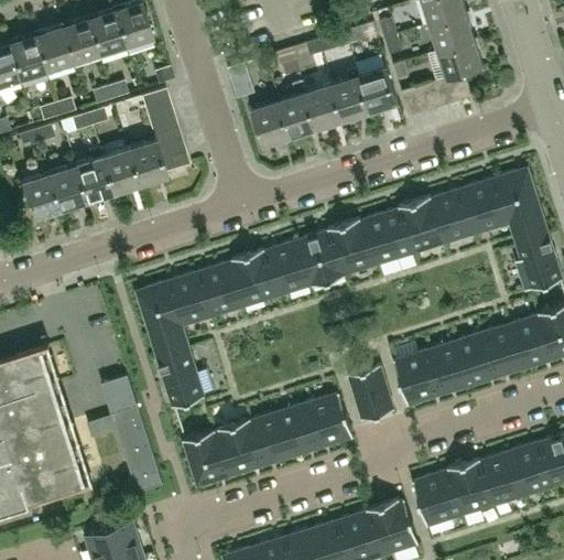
[(466,14),(462,0),(420,0),(429,27),(466,14)]
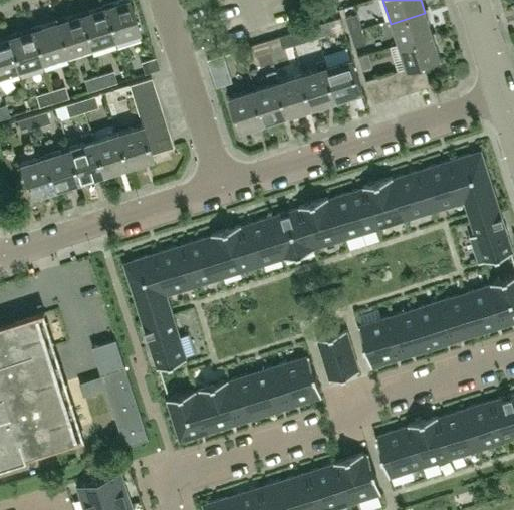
[(129,3),(103,10),(113,44),(139,36),(129,3)]
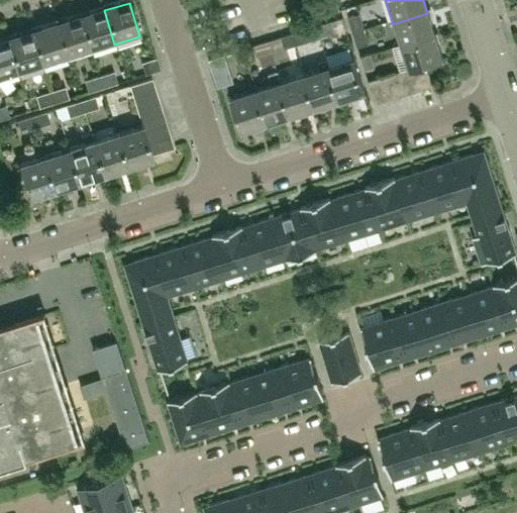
[(114,44),(104,10),(80,18),(90,52),(114,44)]
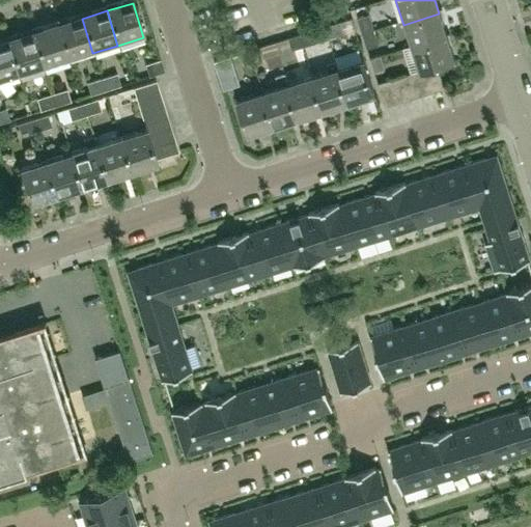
[(439,14),(403,25),(412,49),(447,38),(439,14)]
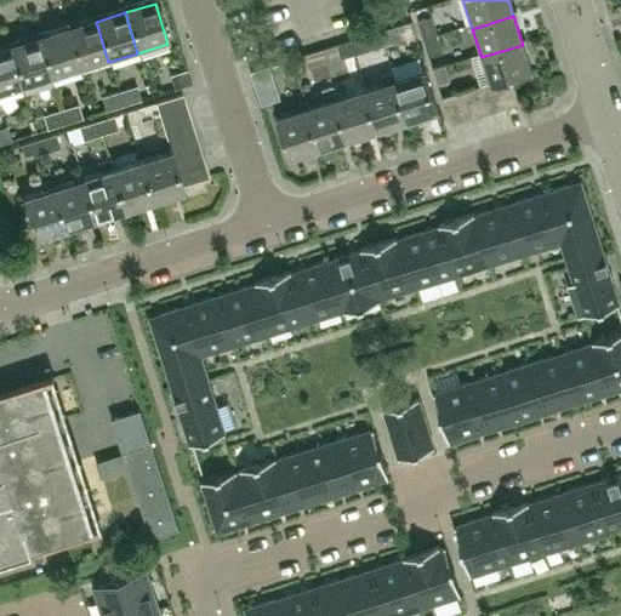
[(79,72),(108,62),(96,22),(67,30),(79,72)]
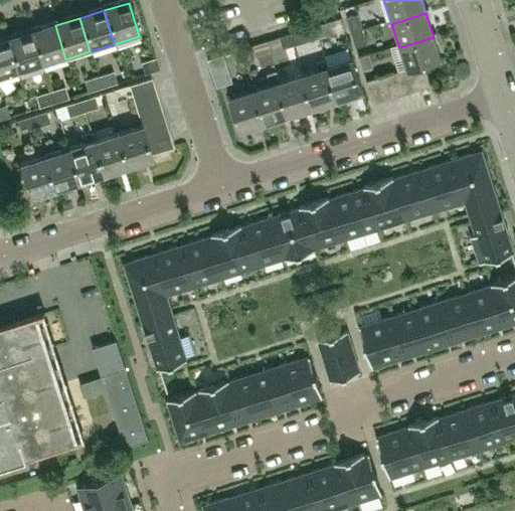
[(362,32),(358,18),(346,21),(351,36),(362,32)]
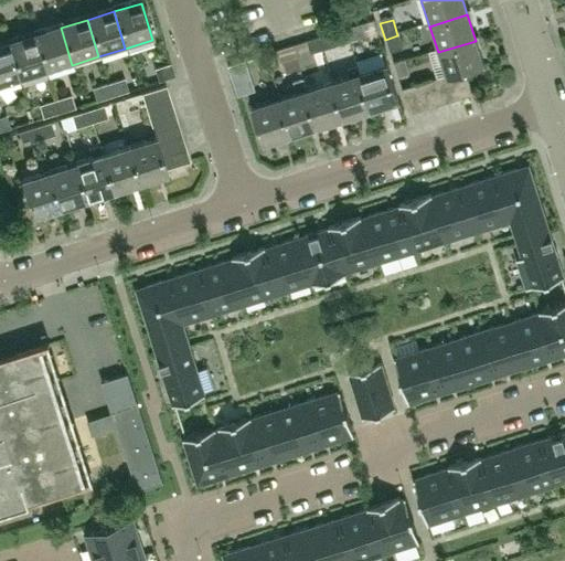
[(72,65),(61,28),(33,36),(45,73),(72,65)]
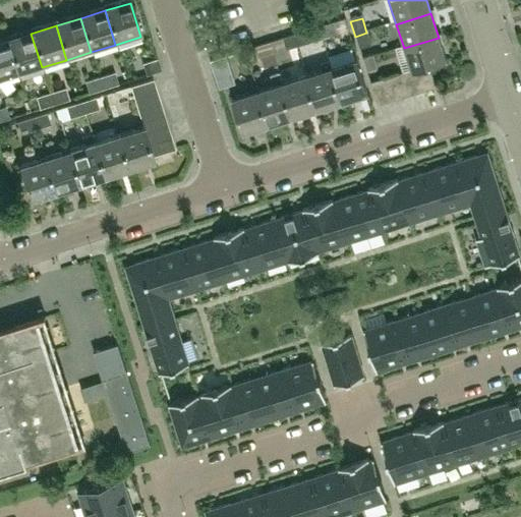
[(338,37),(334,25),(320,30),(323,42),(338,37)]
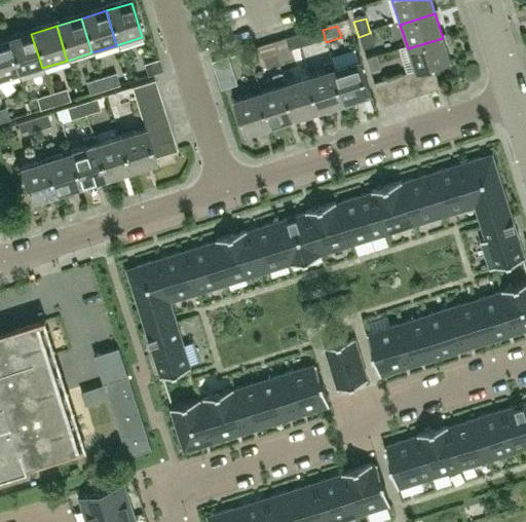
[(326,42),(323,30),(307,35),(310,46),(326,42)]
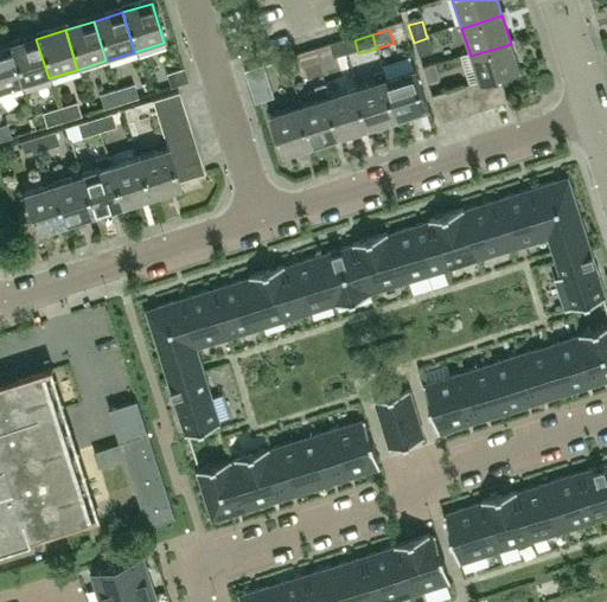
[(433,56),(427,38),(414,43),(419,59),(433,56)]
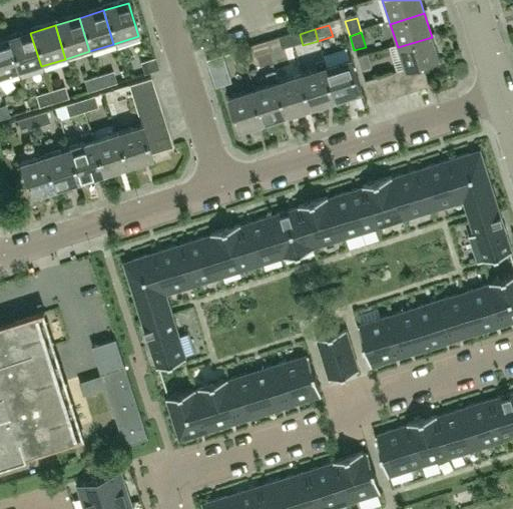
[(30,33),(6,41),(17,74),(41,66),(30,33)]
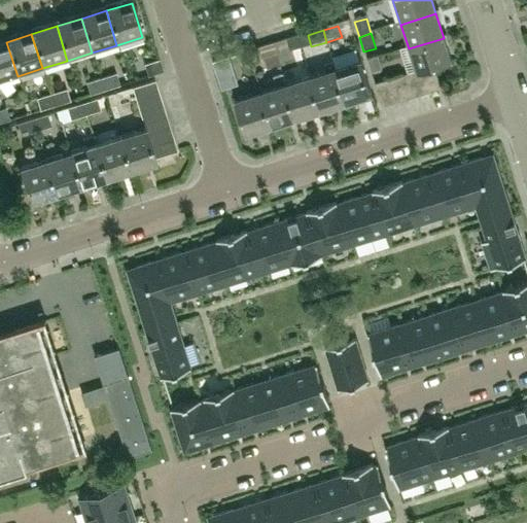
[(444,38),(409,48),(417,74),(421,73),(433,69),(452,64),(444,38)]
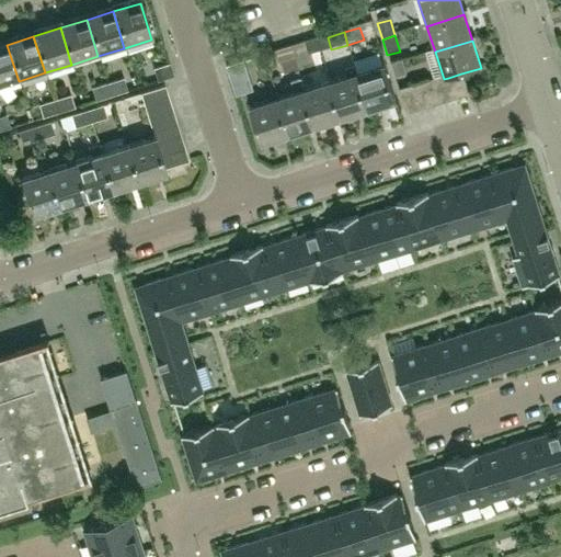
[(310,56),(307,44),(290,48),(295,61),(310,56)]
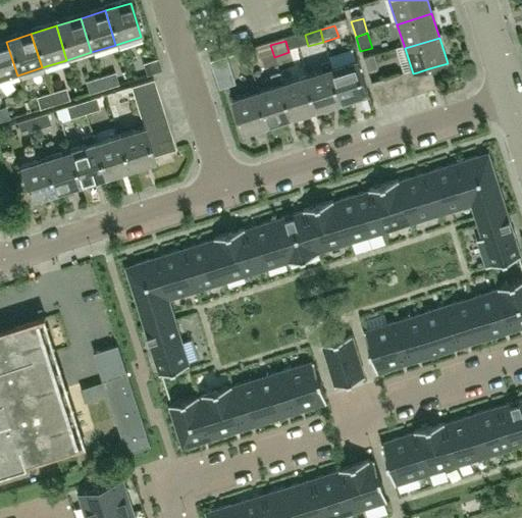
[(0,43),(0,81),(17,75),(6,42),(0,43)]
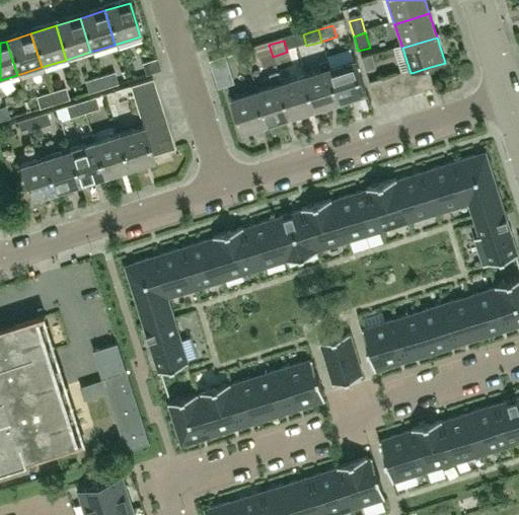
[(273,57),(269,45),(254,50),(257,62),(273,57)]
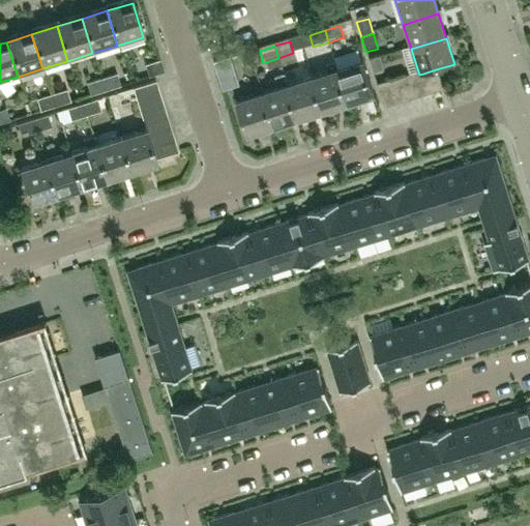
[(233,72),(229,60),(213,65),(217,78),(233,72)]
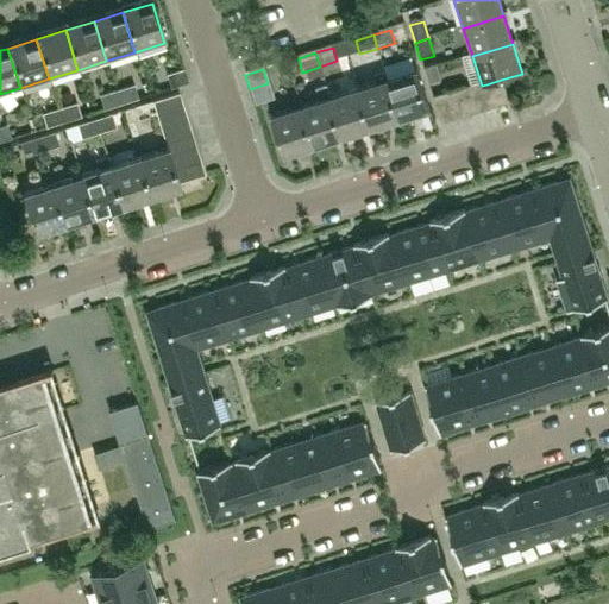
[(188,87),(183,73),(167,79),(170,92),(188,87)]
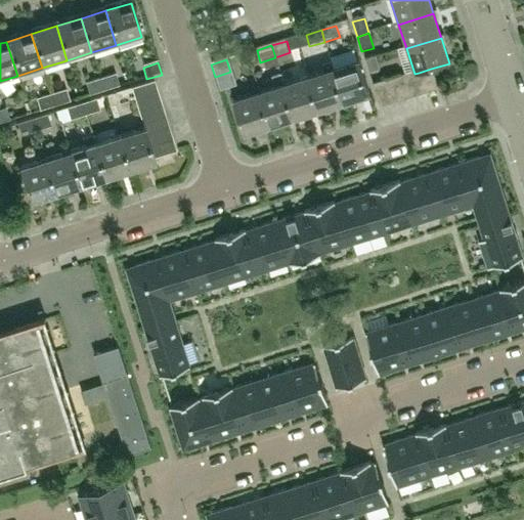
[(345,105),(334,72),(332,63),(321,67),(323,75),(309,79),(320,113),(345,105)]
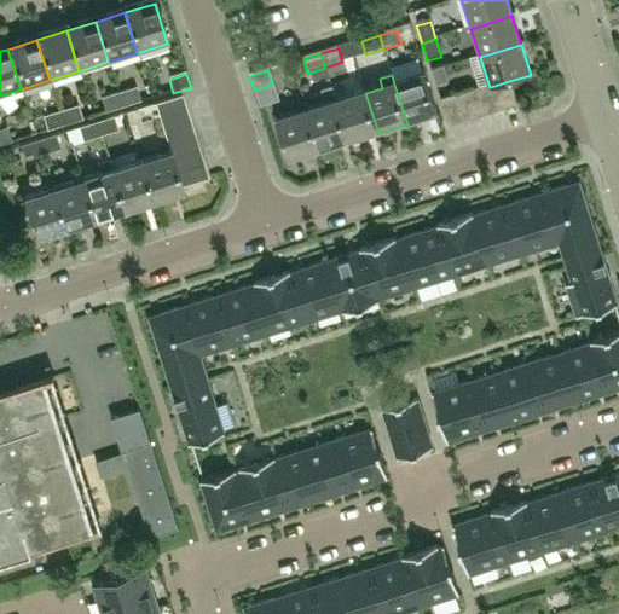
[(437,115),(424,75),(394,85),(408,125),(437,115)]
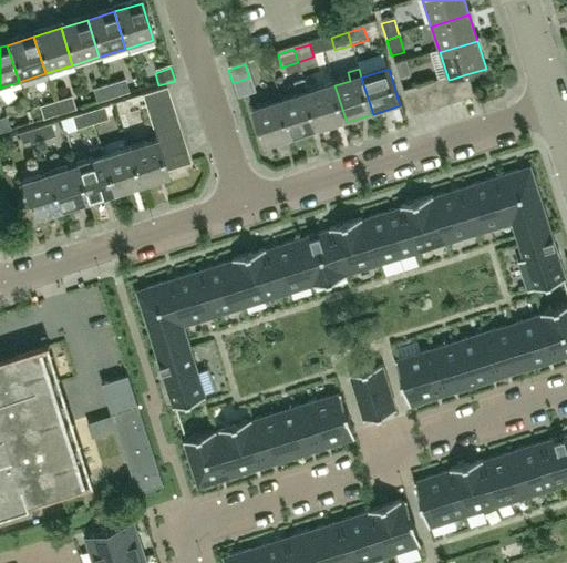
[(474,99),(466,74),(453,79),(461,103),(474,99)]
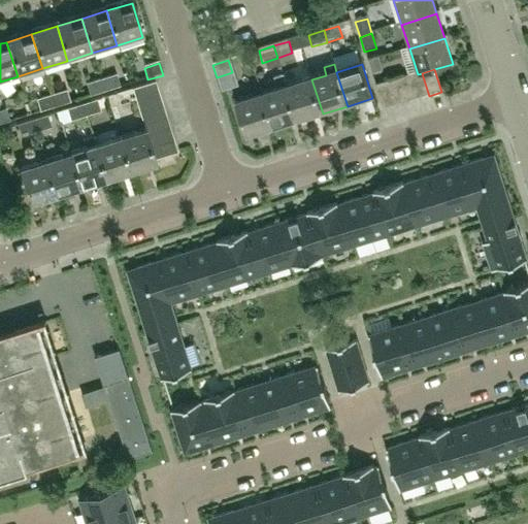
[(429,96),(422,73),(418,74),(410,76),(418,100),(429,96)]
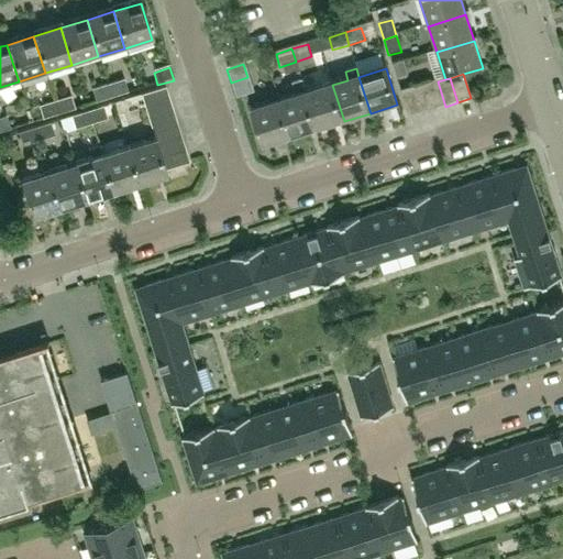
[(296,96),(279,101),(290,138),(317,130),(306,94),(301,80),(291,84),(296,96)]
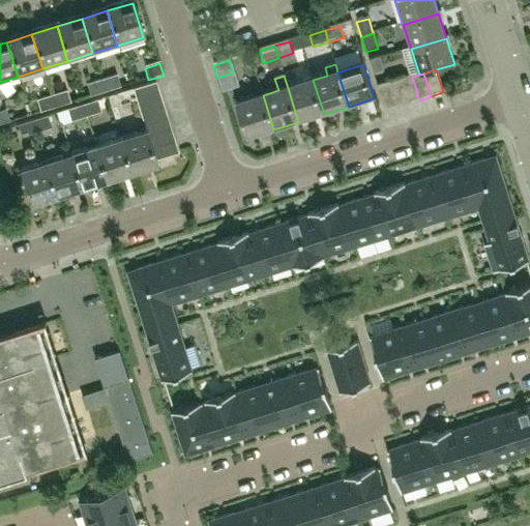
[(419,100),(412,77),(400,81),(408,104),(419,100)]
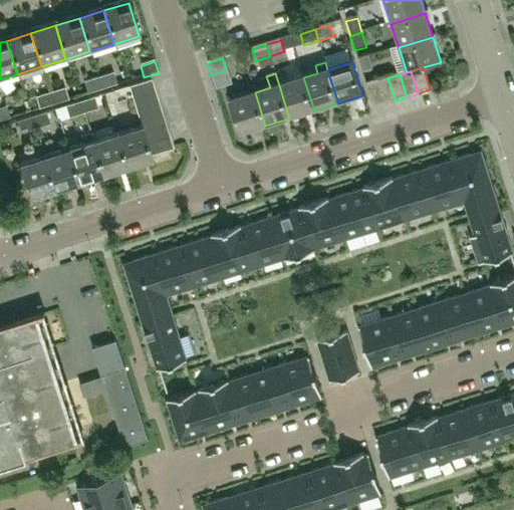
[(116,86),(113,75),(98,79),(102,91),(116,86)]
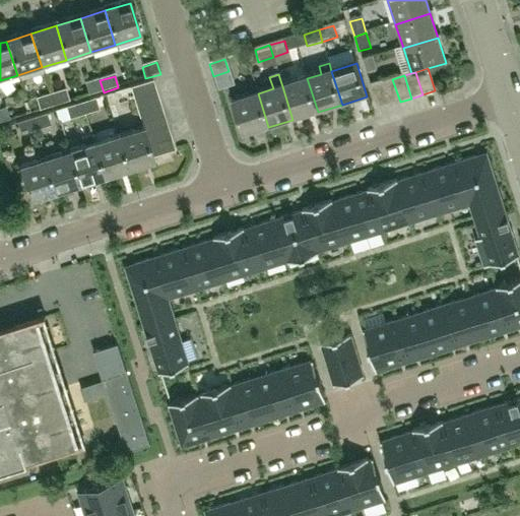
[(318,112),(307,78),(282,86),(293,120),(318,112)]
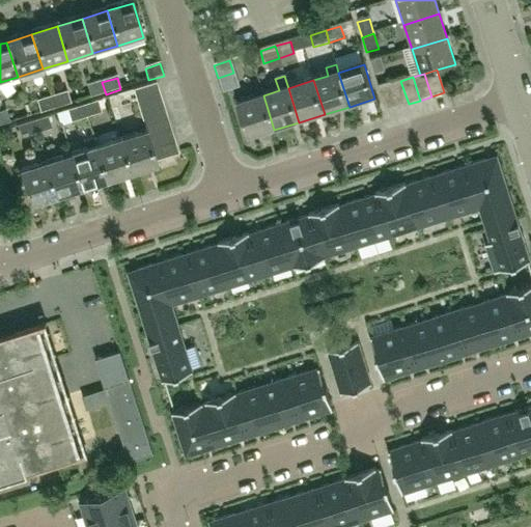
[(409,104),(400,81),(389,84),(396,108),(409,104)]
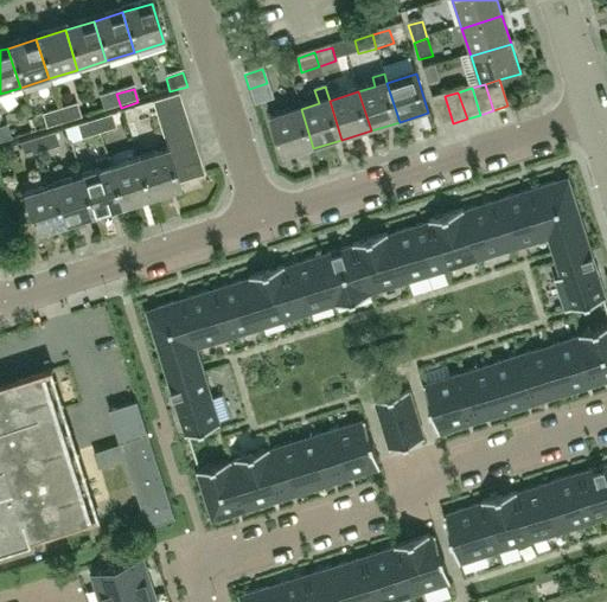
[(121,108),(116,94),(100,100),(103,113),(121,108)]
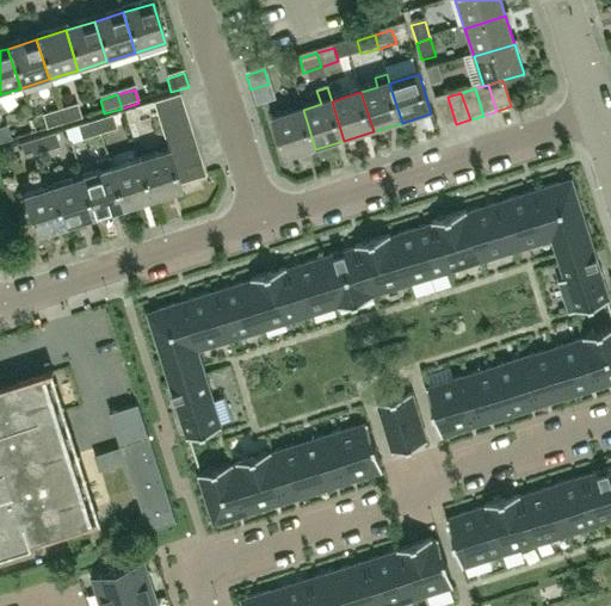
[(456,124),(448,97),(434,101),(443,128),(456,124)]
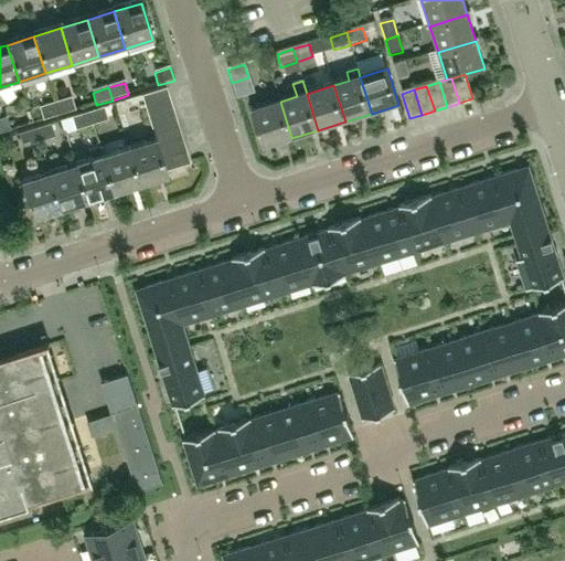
[(170,104),(166,91),(141,98),(146,112),(170,104)]
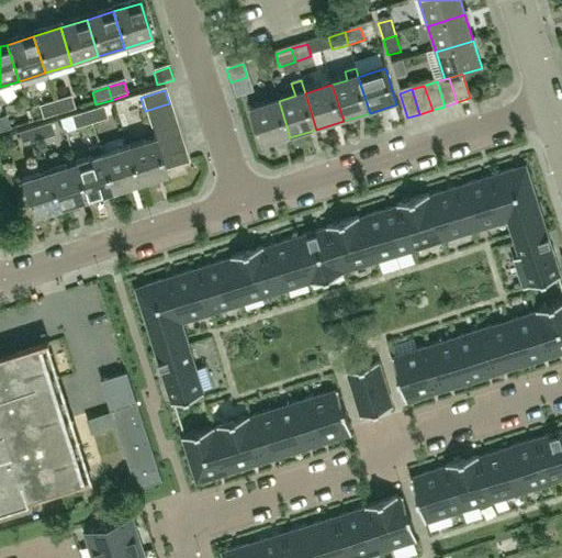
[(75,111),(70,99),(55,103),(58,116),(75,111)]
